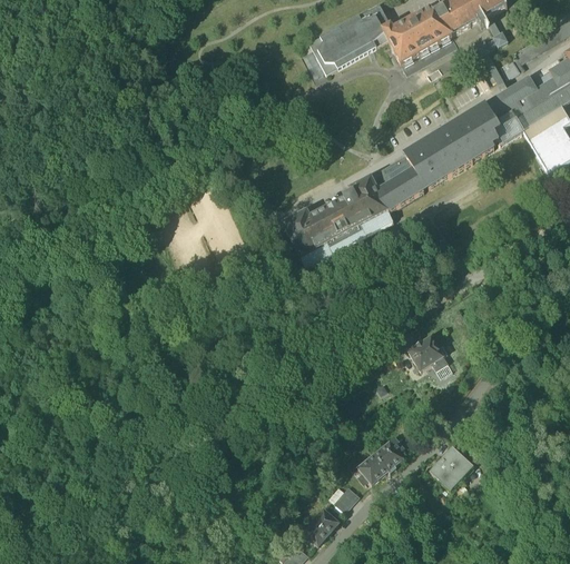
[(393,29),(391,25),(383,29),(389,40),(401,63),(452,36),(451,35),(460,30),(471,25),(470,25),(478,20),(481,26),(487,23),(488,26),(489,25),(485,18),(491,15),(492,15),(492,13),(507,6),(504,2),(503,0),(452,0),(439,0),(442,8),(433,13),(430,9),(393,29)]
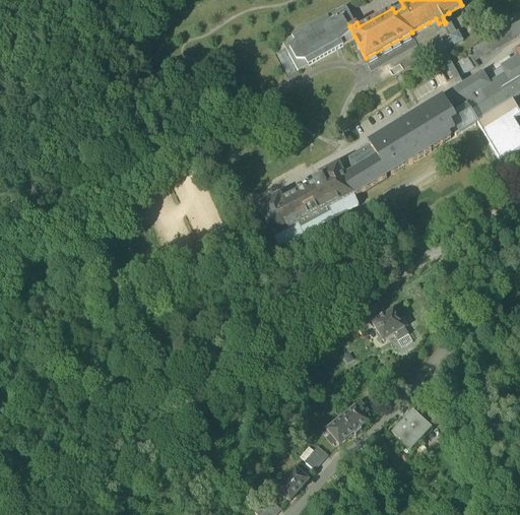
[(298,68),(354,37),(349,26),(356,22),(349,10),(350,10),(346,3),(282,39),(285,45),(297,66),(298,68)]
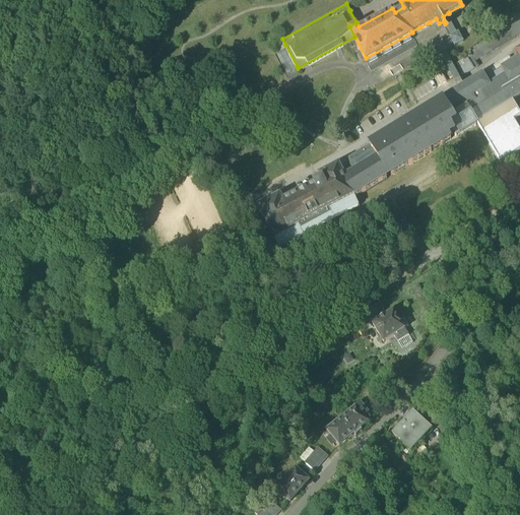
[(456,29),(448,13),(443,16),(446,22),(451,33),(450,34),(451,36),(443,40),(442,38),(434,43),(438,52),(440,51),(458,83),(463,80),(445,48),(447,47),(446,45),(453,41),(454,43),(463,38),(458,28),(456,29)]
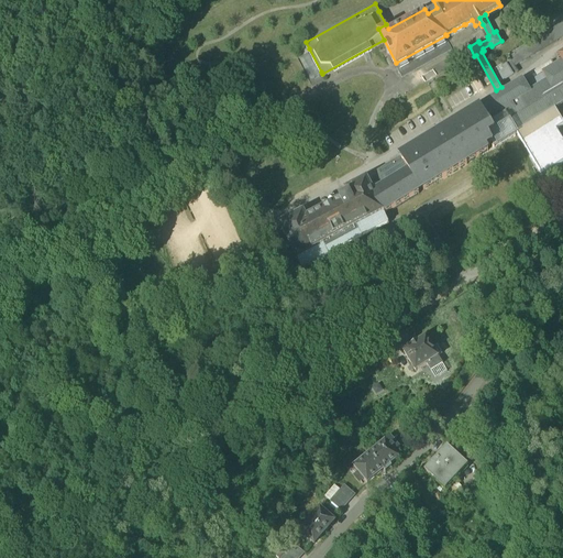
[(494,64),(501,76),(512,68),(509,63),(562,30),(562,17),(507,51),(509,54),(494,64)]
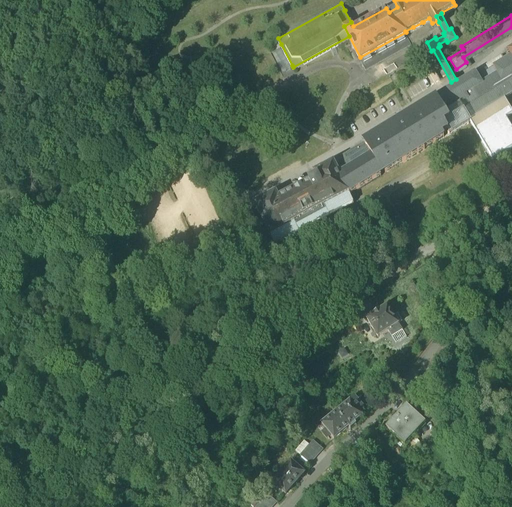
[(497,68),(488,73),(496,86),(500,92),(509,87),(511,84),(511,41),(507,45),(510,51),(493,62),(497,68)]
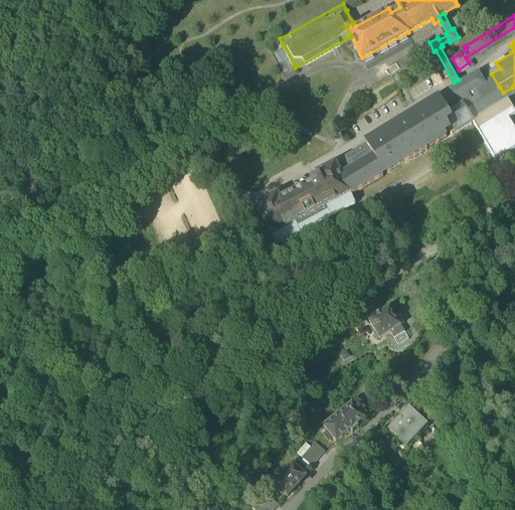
[(285,70),(294,65),(283,44),(274,50),(285,70)]
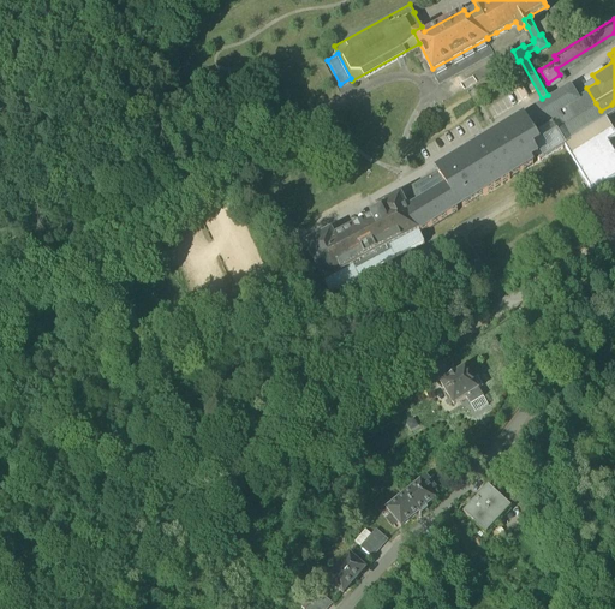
[(584,83),(586,88),(597,82),(592,75),(581,81),(584,83)]
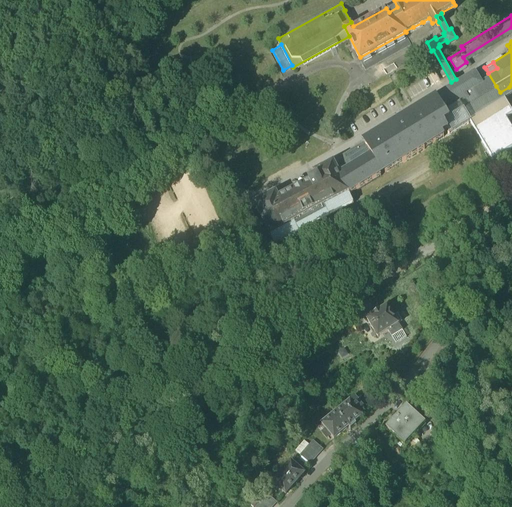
[(467,112),(492,97),(488,90),(481,78),(479,73),(475,67),(456,79),(451,82),(434,92),(435,94),(436,93),(449,114),(443,118),(448,125),(447,126),(447,127),(448,128),(449,128),(450,128),(468,117),(469,116),(469,114),(467,112)]
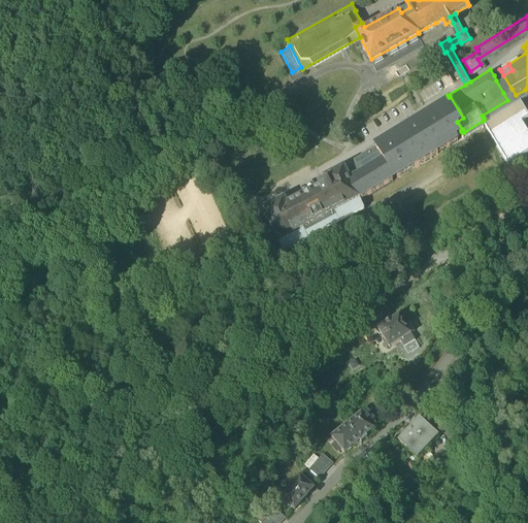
[(501,71),(494,75),(496,80),(503,75),(501,71)]
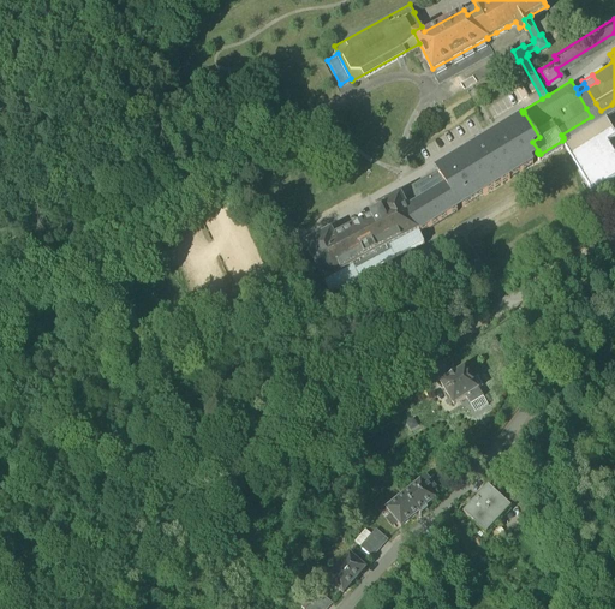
[(614,106),(614,101),(611,105),(601,111),(596,103),(586,88),(578,94),(586,108),(591,117),(593,120),(605,112),(614,106)]
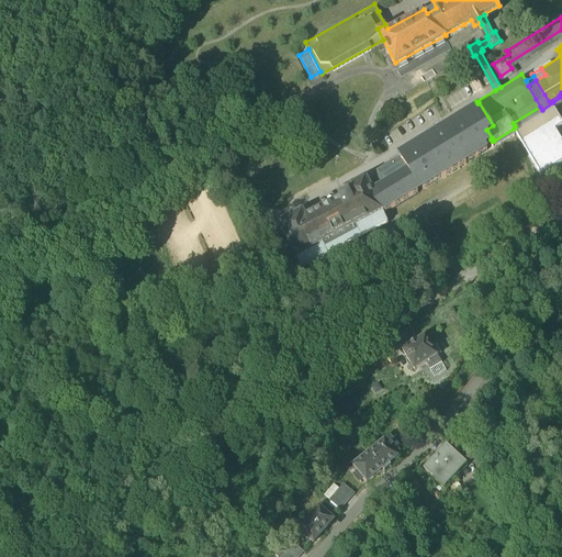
[(279,219),(296,252),(383,208),(418,188),(416,184),(420,180),(423,184),(441,171),(442,173),(465,158),(465,157),(487,145),(485,142),(491,138),(492,137),(486,130),(493,125),(479,102),(478,103),(397,151),(400,154),(377,168),(381,181),(382,182),(373,188),(366,174),(345,185),(348,190),(305,212),(303,207),(279,219)]
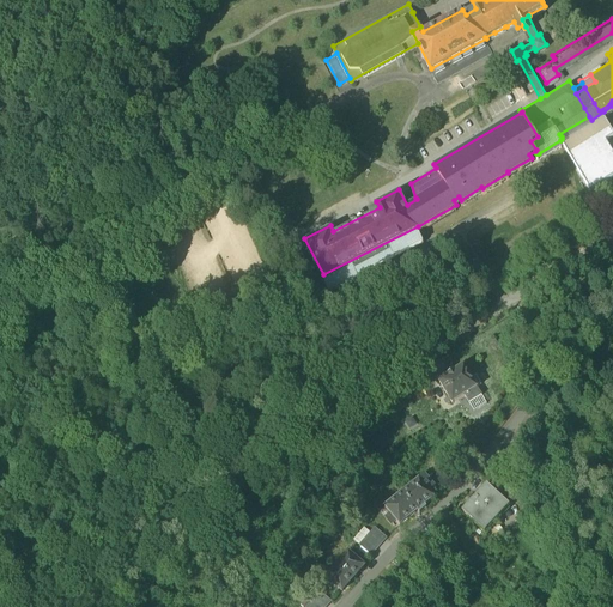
[(612,126),(604,111),(592,120),(595,117),(606,135),(612,129),(612,126)]
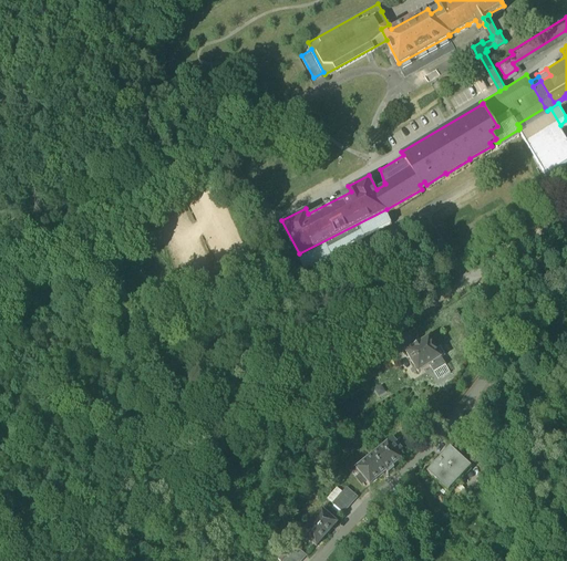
[(519,126),(547,111),(545,107),(517,124),(519,126)]
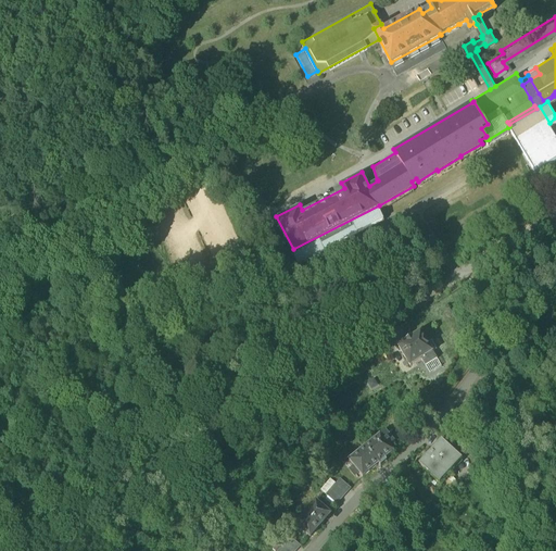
[(555,154),(555,134),(550,123),(540,107),(536,109),(509,124),(509,126),(510,125),(535,167),(555,154)]
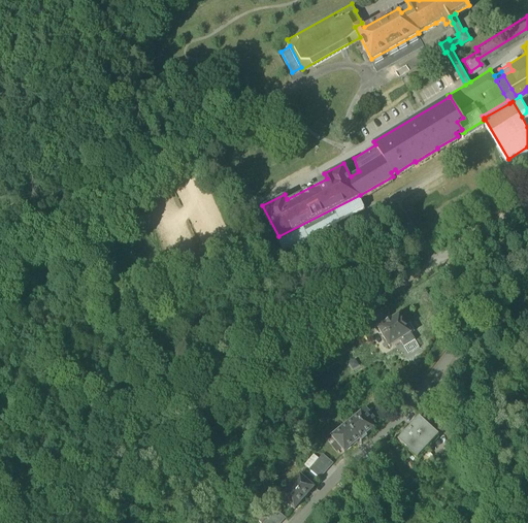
[(278,236),(283,246),(364,204),(360,195),(278,236)]
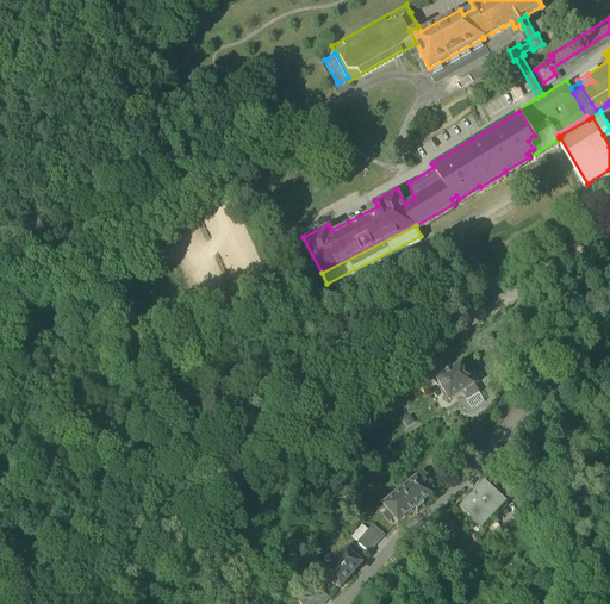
[(462,390),(467,397),(479,390),(474,381),(479,379),(474,371),(470,373),(461,361),(452,367),(449,363),(444,367),(446,371),(437,375),(450,398),(462,390)]
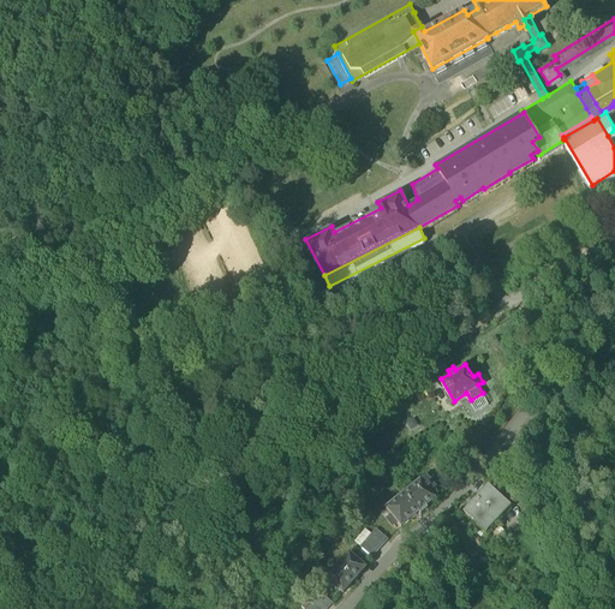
[(483,393),(471,400),(477,411),(489,404),(483,393)]
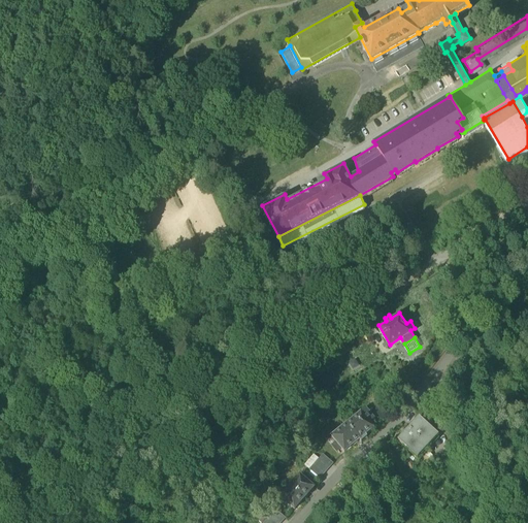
[(331,433),(344,449),(360,436),(361,438),(367,434),(366,432),(374,425),(369,420),(374,416),(366,405),(331,433)]
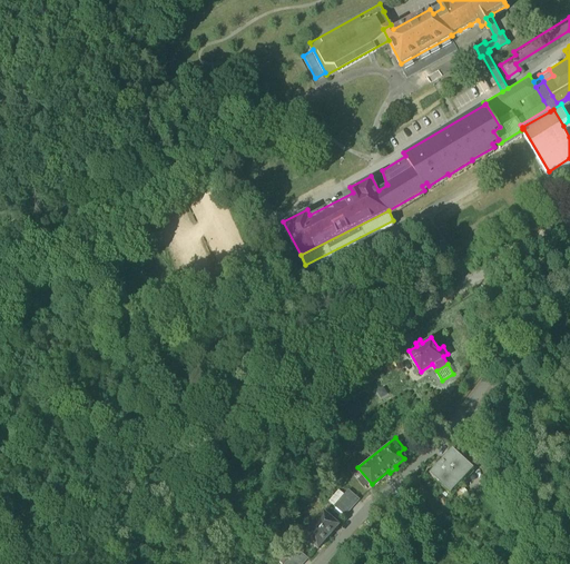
[(430,471),(451,491),(473,466),(452,446),(430,471)]
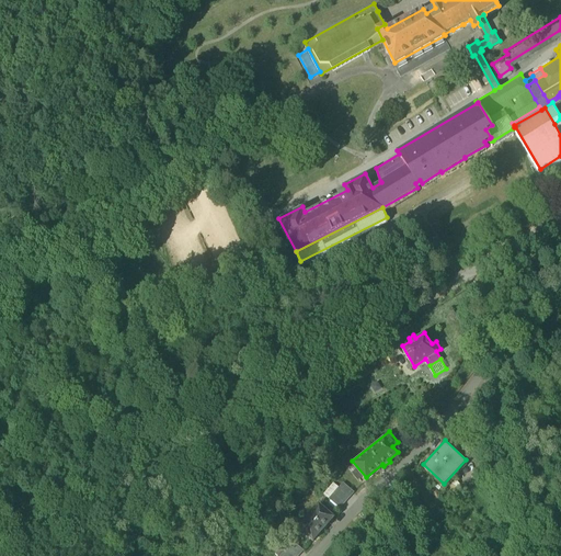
[(329,496),(339,505),(354,488),(343,479),(329,496)]
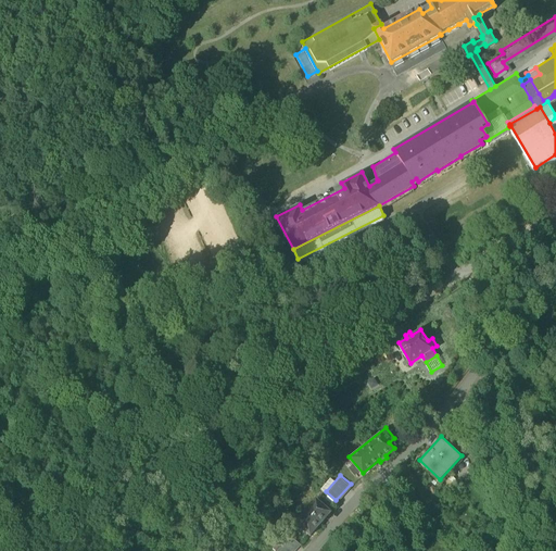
[(297,521),(311,533),(330,511),(316,498),(297,521)]
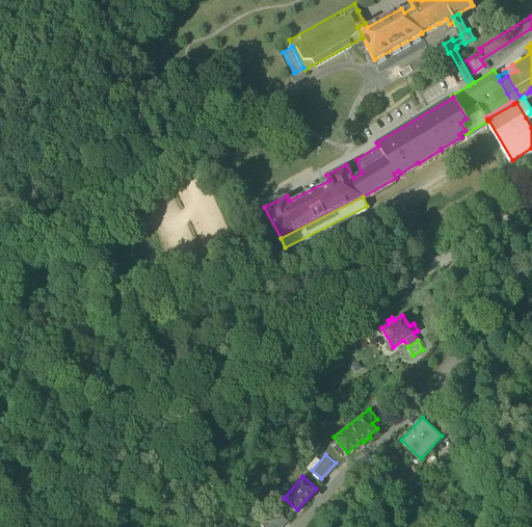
[(264,524),(266,526),(278,526),(287,518),(277,509),(264,524)]
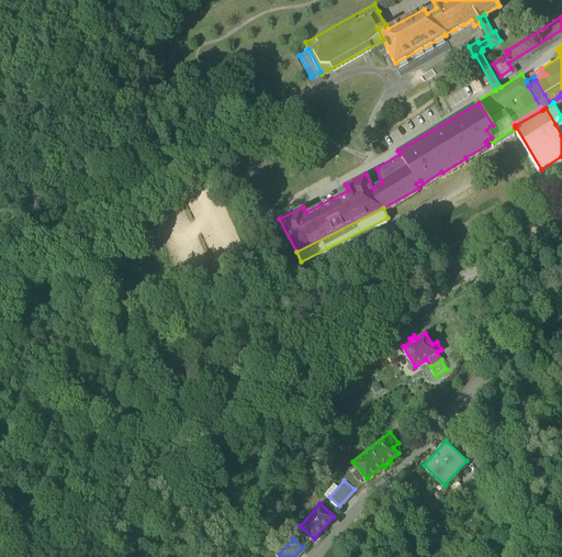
All buildings are outlined.
